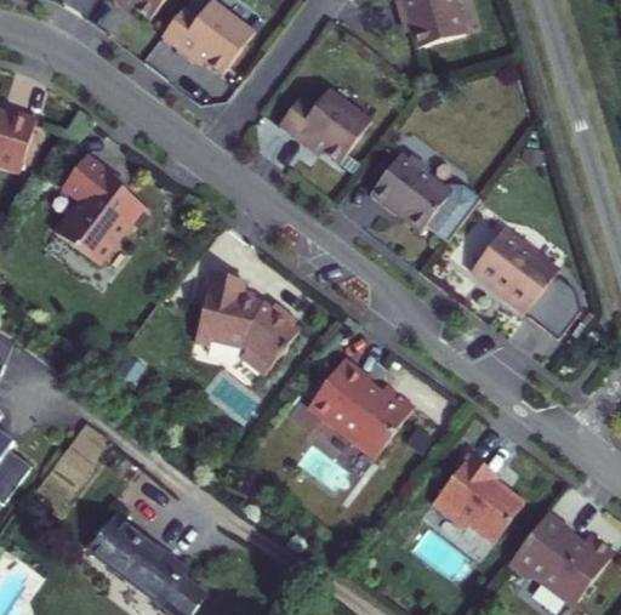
[(117,0),(121,4),(125,0),(149,20),(164,0),(117,0)]
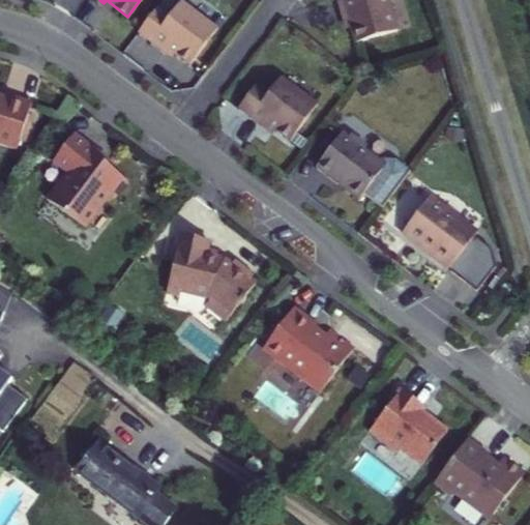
[(171,12),(158,3),(138,30),(165,51),(168,48),(189,65),(217,28),(182,0),(180,0),(171,12)]
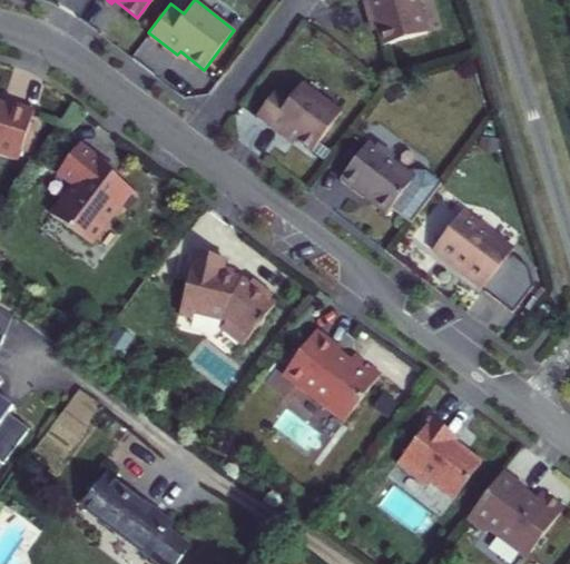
[(173,0),(170,3),(184,13),(194,0),(173,0)]
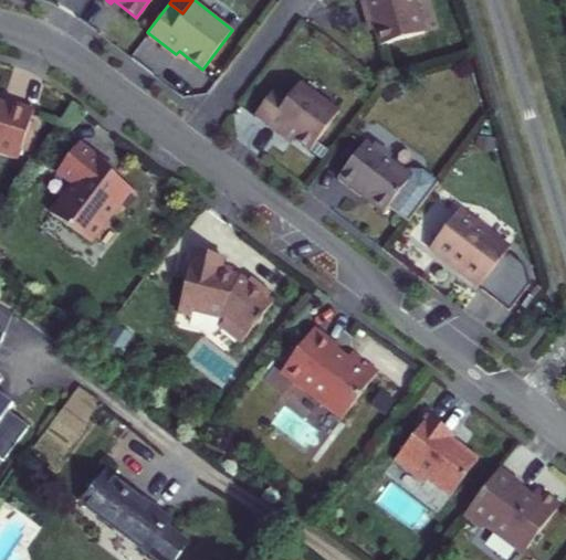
[(360,0),(365,16),(368,14),(377,42),(425,28),(416,0),(360,0)]
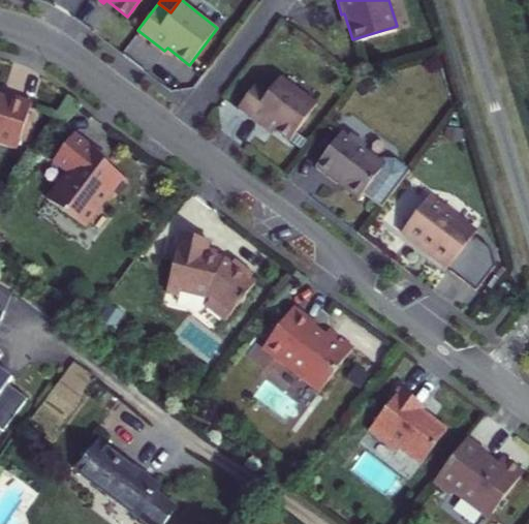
[(286,140),(315,103),(279,75),(268,91),(257,83),(237,109),(263,128),(267,124),(286,140)]
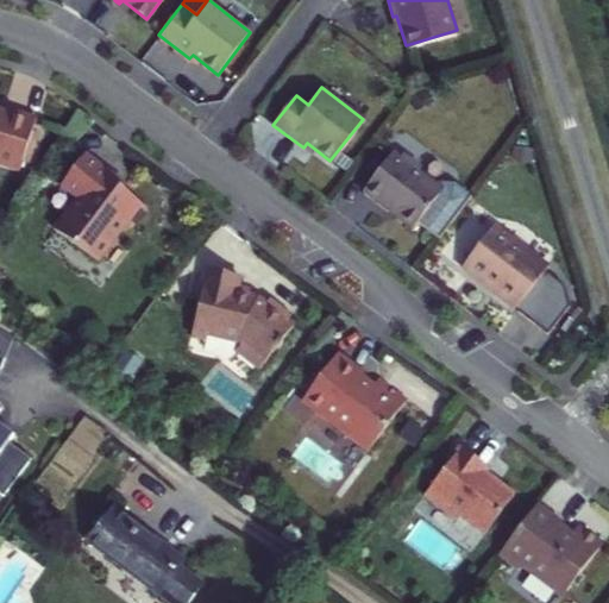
[(0,161),(20,167),(37,114),(5,104),(5,106),(0,104),(0,161)]
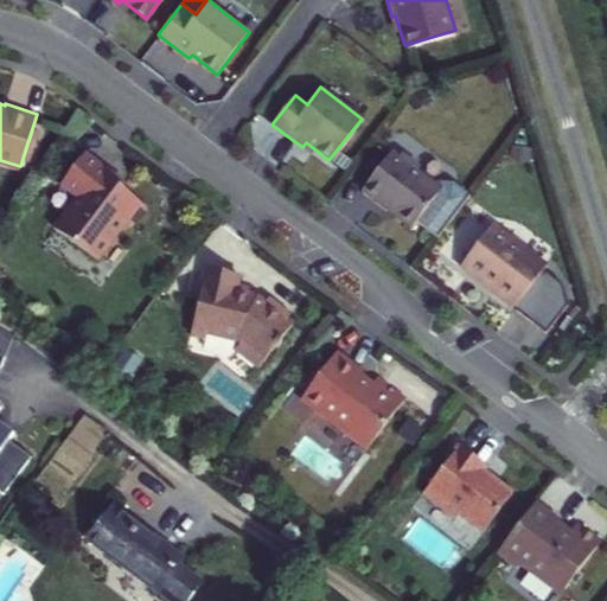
[(401,154),(393,147),(362,187),(385,206),(387,205),(397,204),(398,213),(411,224),(416,218),(438,235),(471,192),(454,180),(438,178),(436,180),(416,166),(415,160),(406,153),(401,154)]
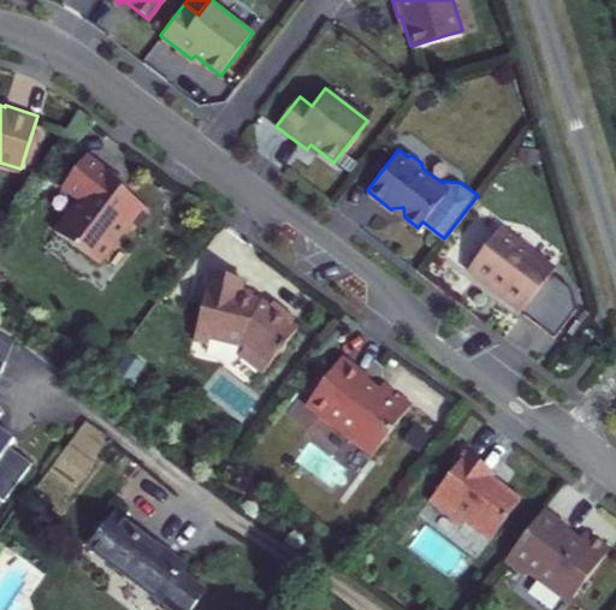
[(113,172),(86,152),(61,183),(78,196),(54,227),(99,261),(128,221),(132,225),(148,206),(123,187),(110,177),(113,172)]
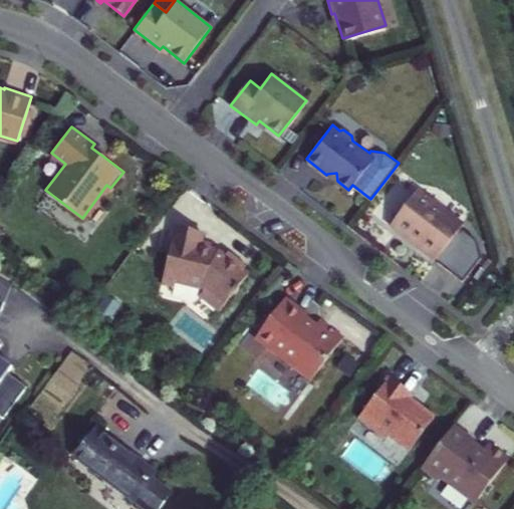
[(91,148),(102,156),(105,152),(94,144),(91,148)]
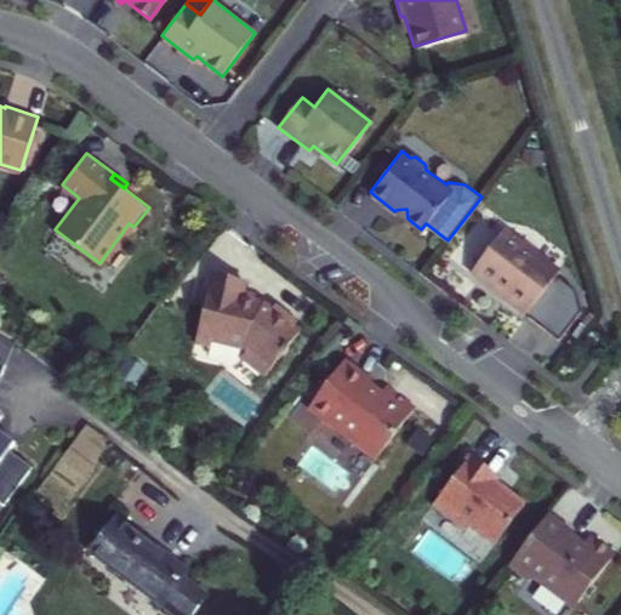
[(406,209),(396,210),(420,231),(421,229),(408,218),(406,209)]
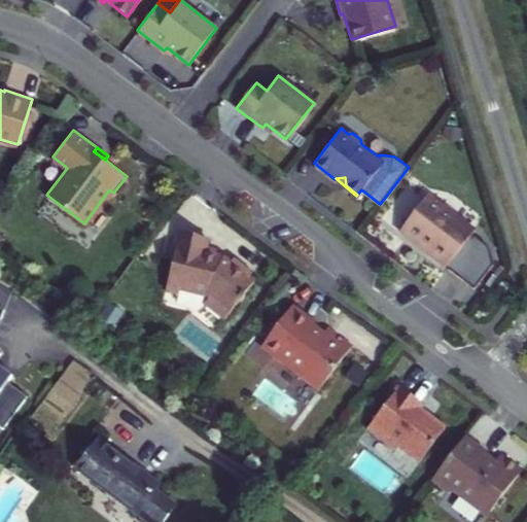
[(428,192),(399,229),(473,287),(492,264),(487,246),(470,234),(476,228),(428,192)]
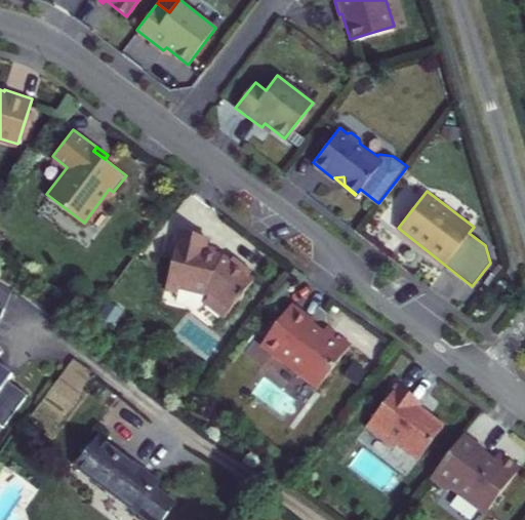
[(206,235),(178,228),(166,282),(177,285),(204,290),(207,293),(204,297),(224,314),(253,277),(248,273),(250,270),(232,254),(229,258),(223,252),(214,251),(215,247),(204,244),(206,235)]
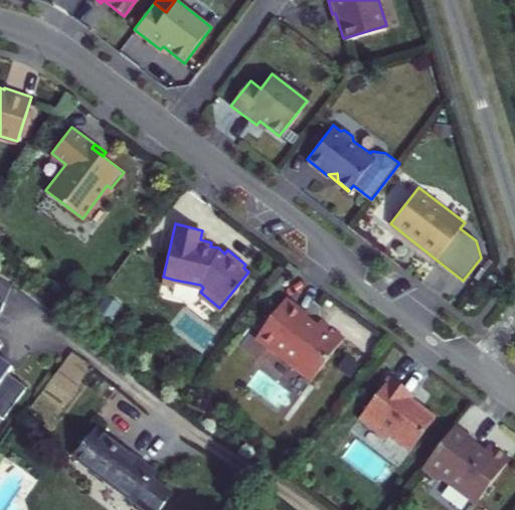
[(308,312),(286,295),(256,333),(265,339),(266,345),(276,352),(281,352),(289,362),(291,359),(310,378),(343,336),(319,317),(313,326),(305,319),(309,315),(308,312)]
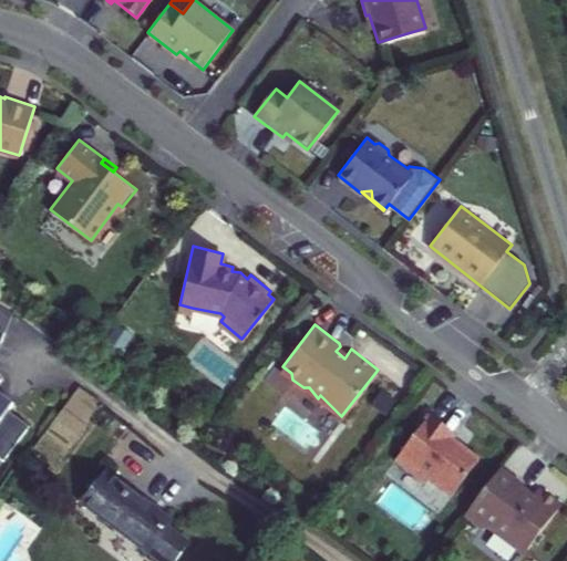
[(0,340),(4,328),(0,325),(0,454),(4,457),(30,423),(9,407),(13,400),(0,390),(0,376),(2,374),(0,373),(0,340)]
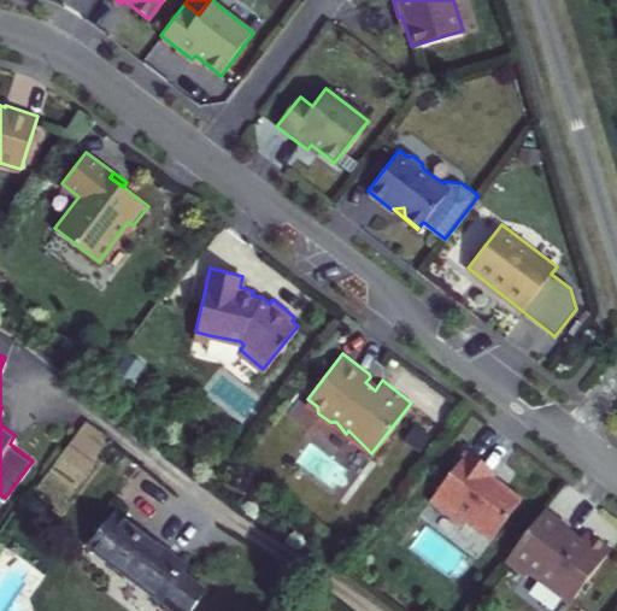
[(494,469),(468,448),(430,497),(463,521),(466,517),(492,535),(521,497),(491,474),(494,469)]
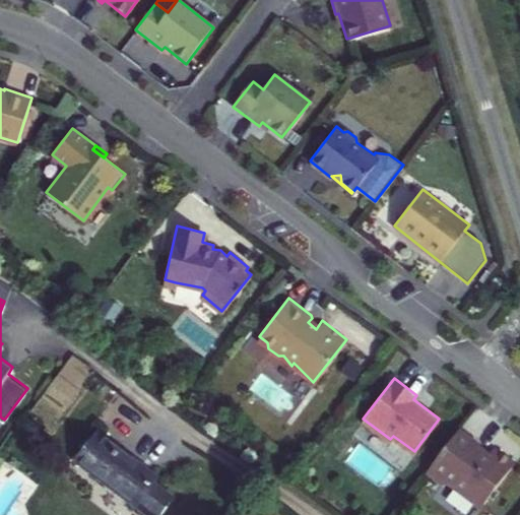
[(155,471),(94,426),(74,453),(154,514),(161,514),(177,497),(155,481),(155,471)]
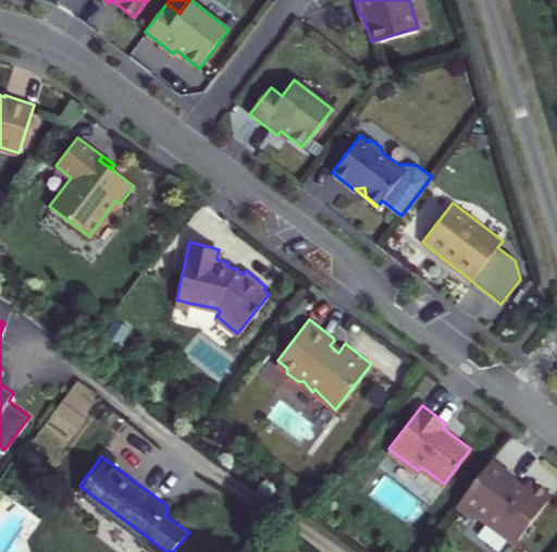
[(512,475),(491,457),(456,503),(474,517),(482,516),(515,542),(522,532),(527,535),(535,524),(531,520),(552,494),(529,477),(522,486),(514,479),(512,475)]
